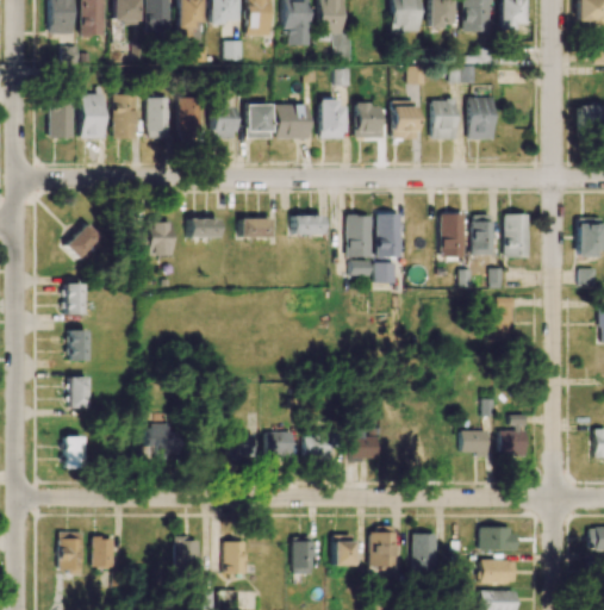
[(73,0),(49,0),(49,33),(73,35),(73,0)]
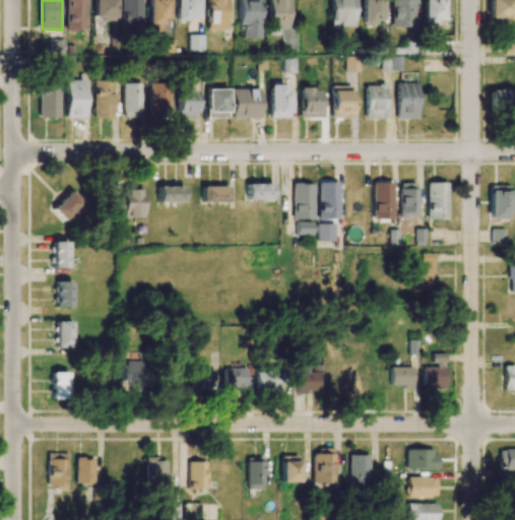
[(89,0),(69,0),(69,30),(90,30),(89,0)]
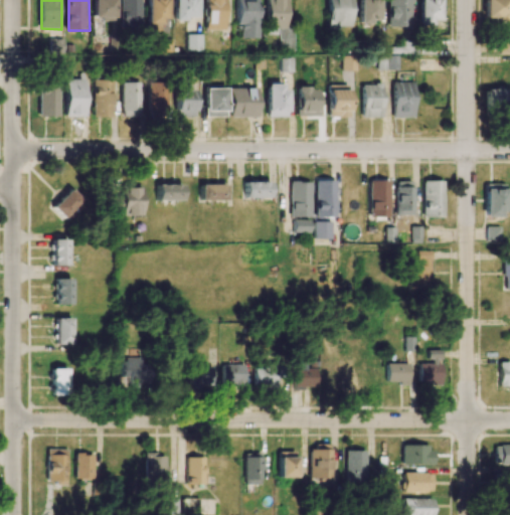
[(118,0),(96,0),(96,21),(118,21),(118,0)]
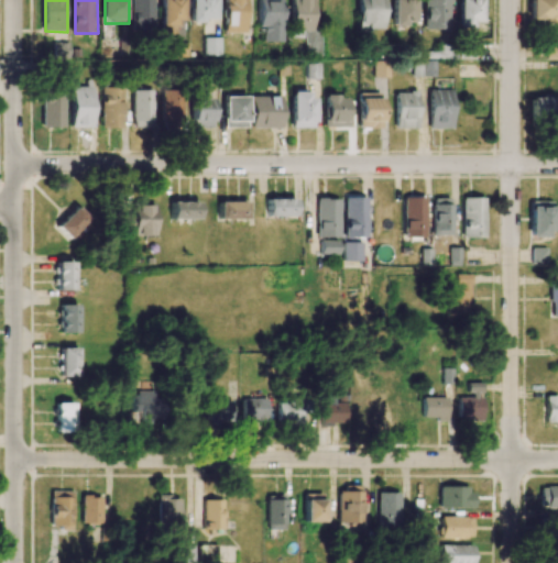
[(157,0),(134,0),(135,33),(159,33),(157,0)]
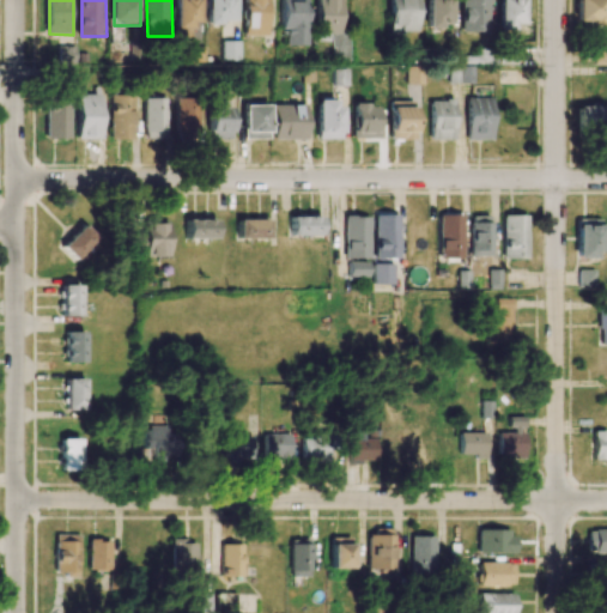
[(178,0),(178,37),(196,37),(196,23),(204,23),(202,0),(178,0)]
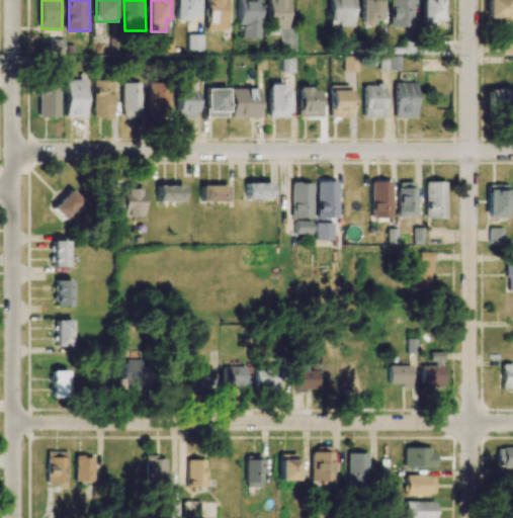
[(200,0),(177,0),(178,19),(201,19),(200,0)]
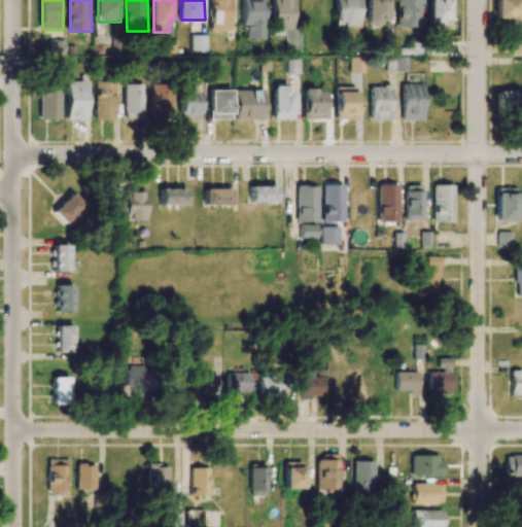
[(233,0),(213,0),(214,31),(234,31),(233,0)]
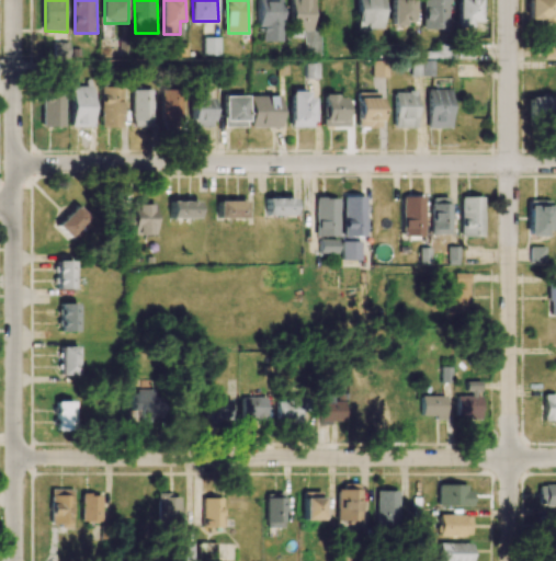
[(285,42),(284,0),(261,0),(262,27),(265,27),(265,42),(285,42)]
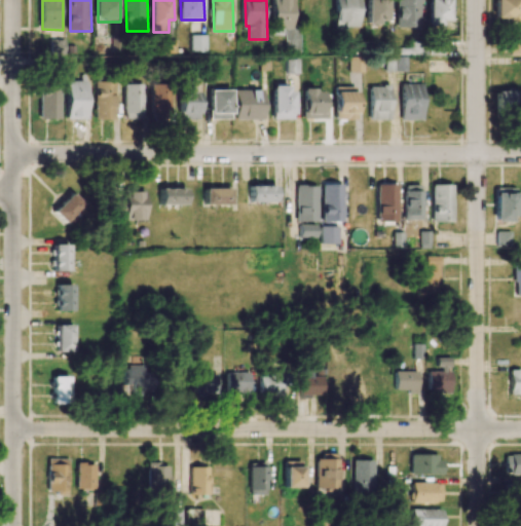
[(295,29),(294,0),(274,0),(275,30),(290,30),(290,49),(303,49),(303,29),(295,29)]
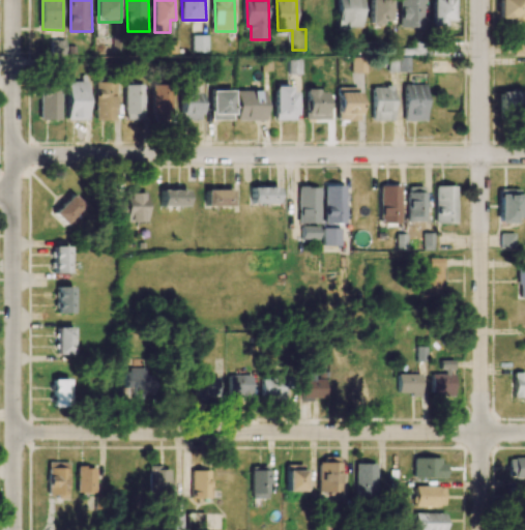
[(365,29),(363,0),(340,0),(341,29),(365,29)]
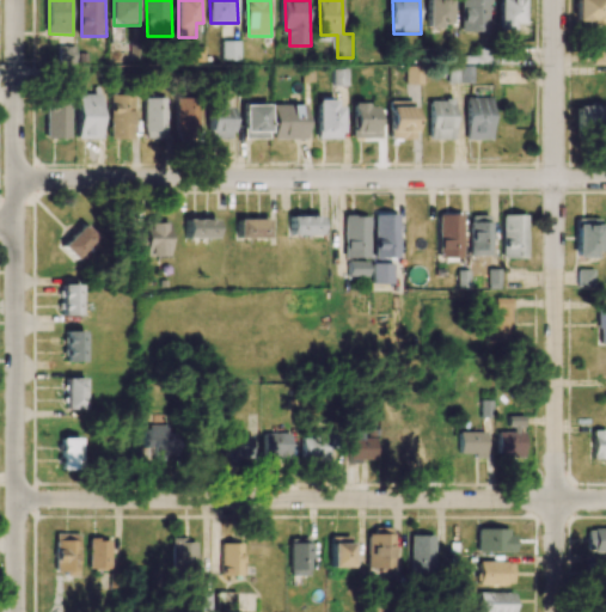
[(454,26),(453,0),(430,0),(432,26),(454,26)]
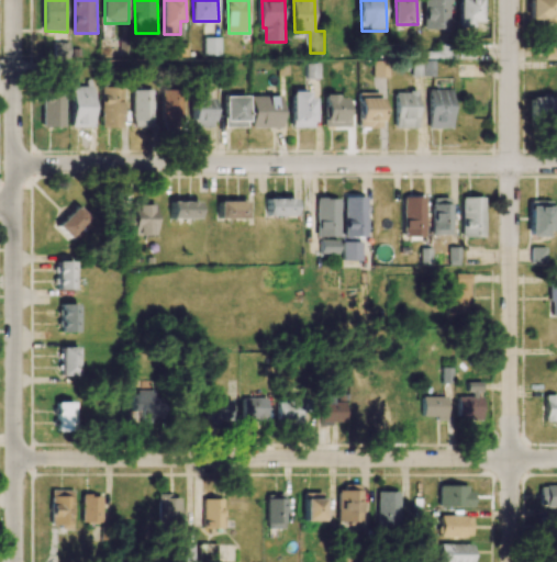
[(426,0),(427,30),(454,29),(453,0),(426,0)]
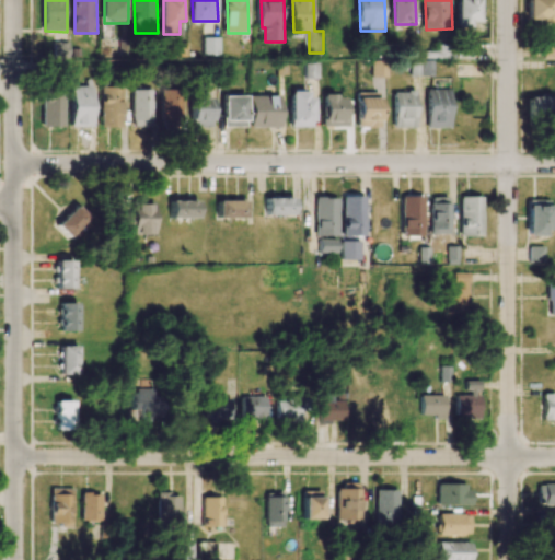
[(482,23),(481,0),(459,0),(459,27),(474,27),(474,23),(482,23)]
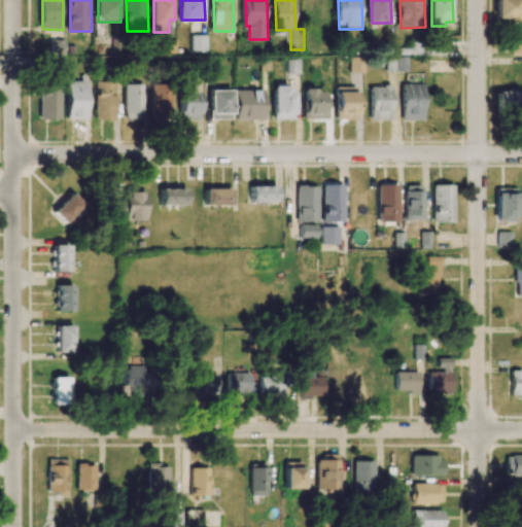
[(521,0),(498,0),(499,22),(521,22),(521,0)]
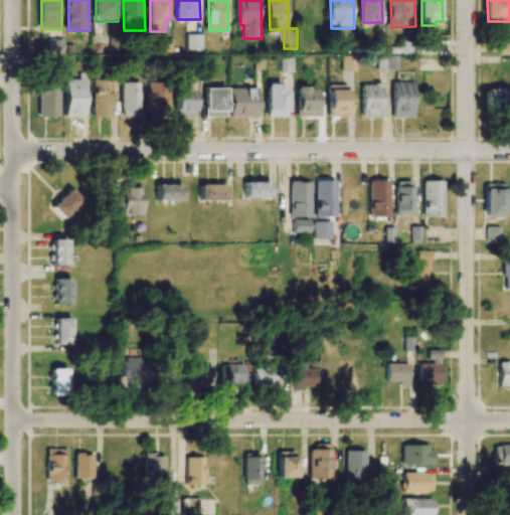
[(191,51),(206,51),(205,34),(190,35),(191,51)]
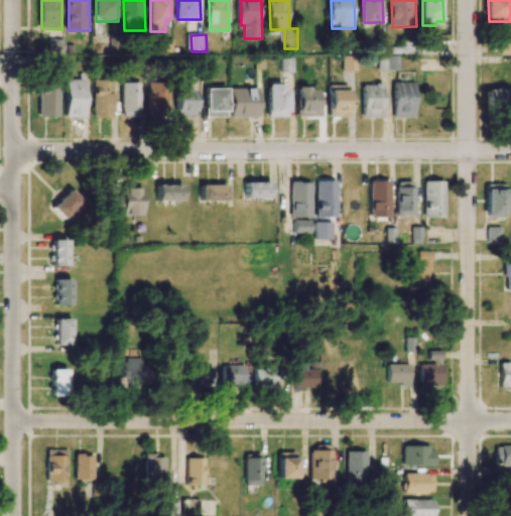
[(68,54),(68,39),(51,38),(51,53),(68,54)]
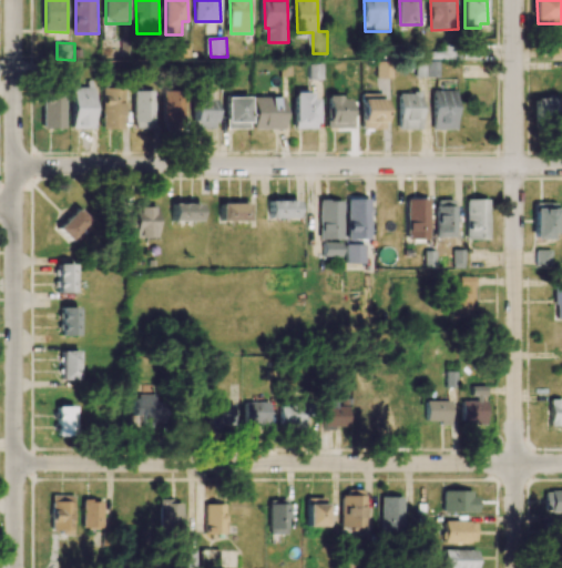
[(482,60),(483,43),(446,43),(446,52),(436,52),(436,59),(482,60)]
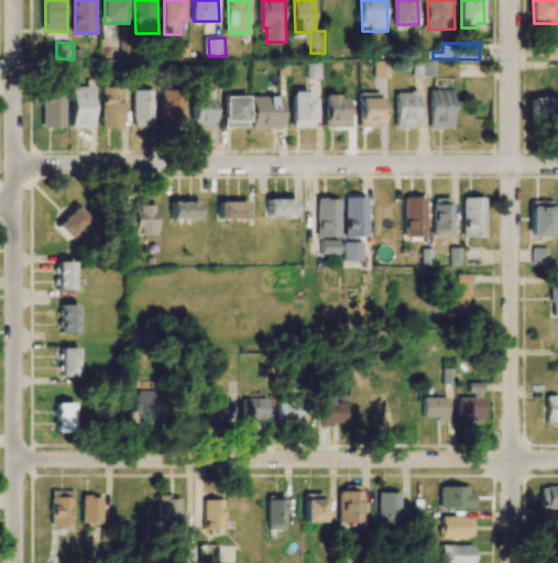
[(416,76),(439,77),(440,62),(417,61),(416,76)]
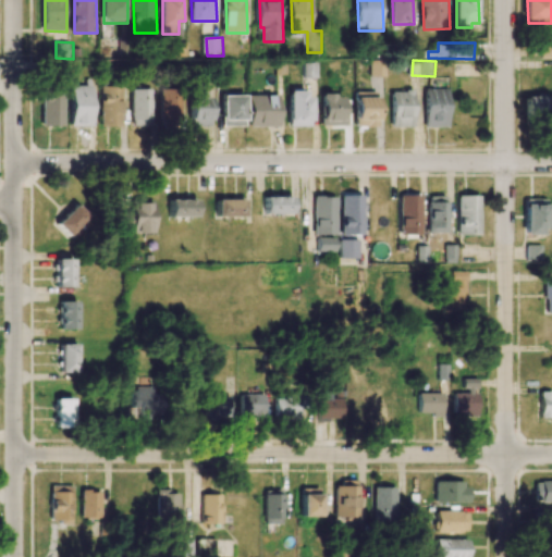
[(320,77),(320,63),(307,63),(307,77),(320,77)]
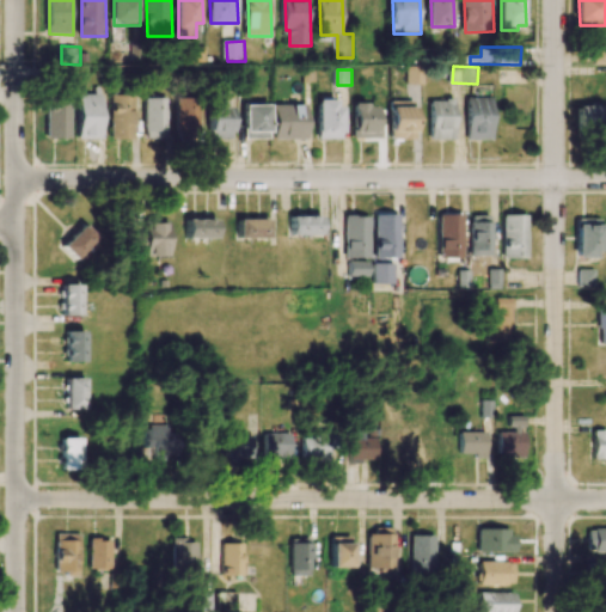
[(105,95),(80,95),(81,140),(105,139),(105,95)]
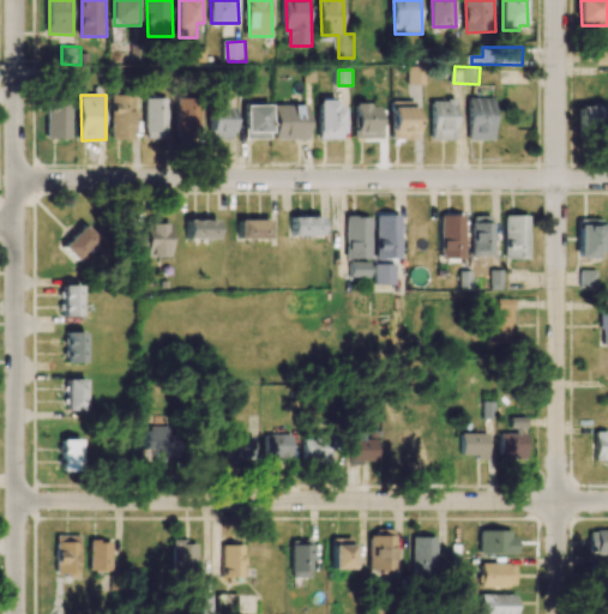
[(138,140),(139,95),(115,95),(114,139),(138,140)]
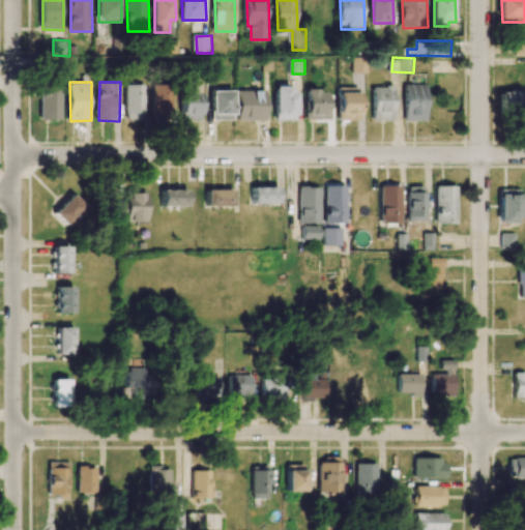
[(44,120),(64,120),(64,85),(42,85),(44,120)]
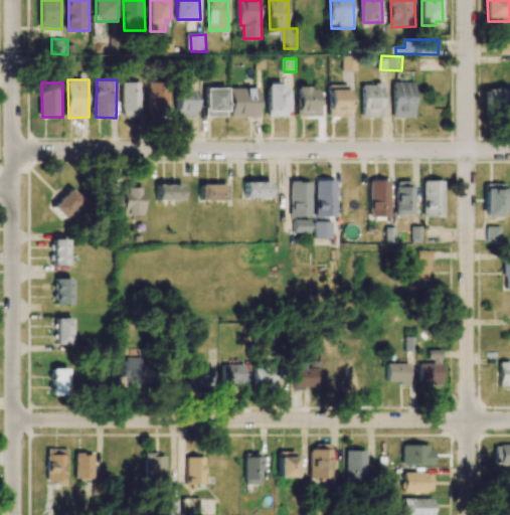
[(144,82),(125,82),(125,117),(144,117),(144,82)]
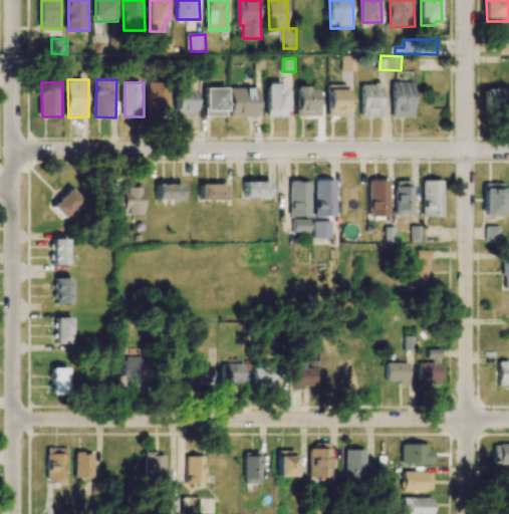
[(151,82),(152,114),(172,114),(171,82),(151,82)]
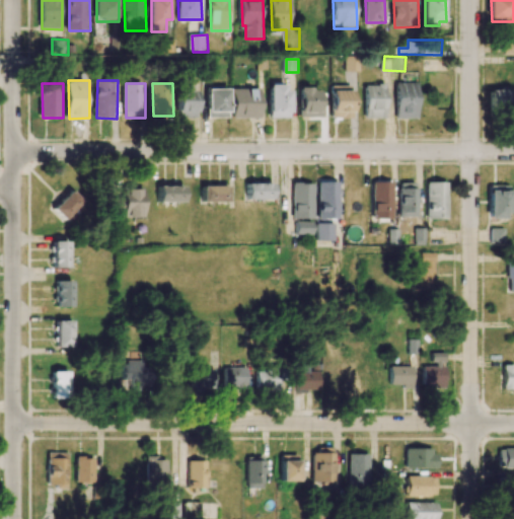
[(421,83),(399,83),(398,119),(420,119),(421,83)]
